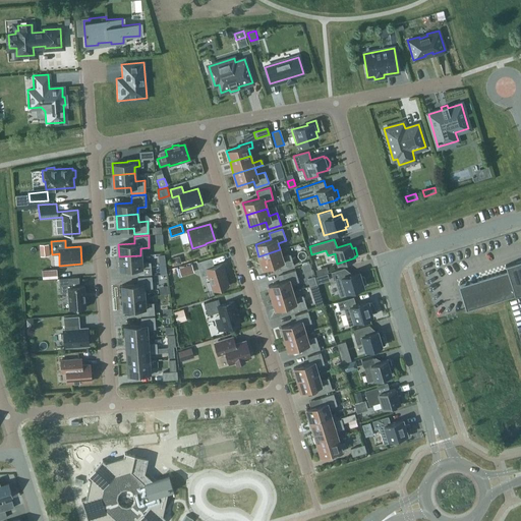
[(39,244),(40,251),(48,251),(48,243),(39,244)]
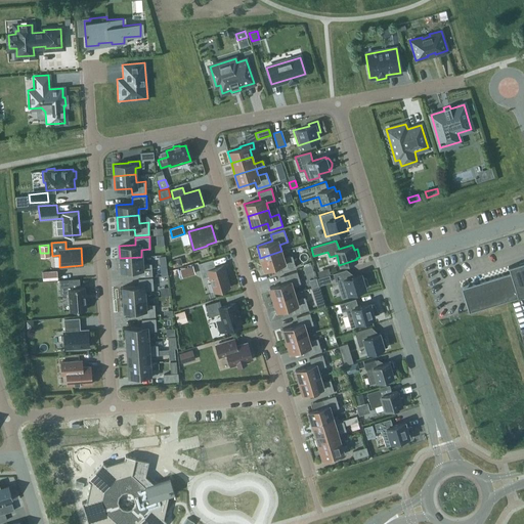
[(281,251),(260,258),(264,270),(280,265),(282,271),(296,267),(292,256),(284,258),(281,251)]
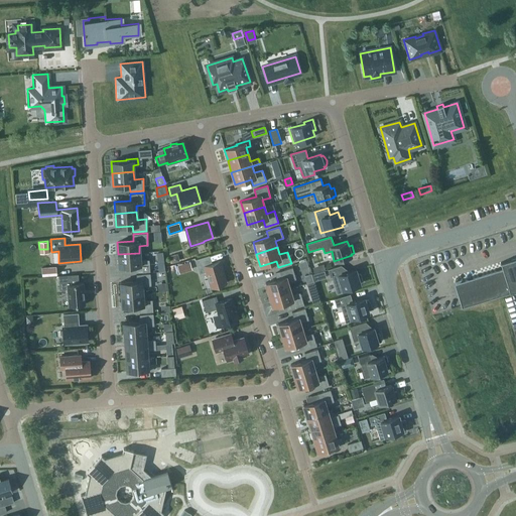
[(139,253),(118,254),(119,267),(135,265),(136,272),(149,271),(148,259),(140,260),(139,253)]
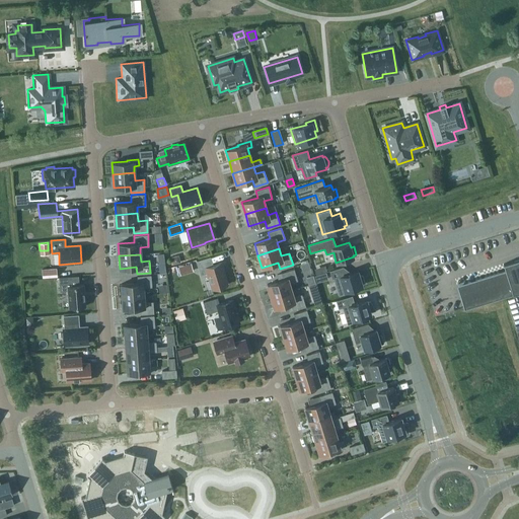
[(173,265),(180,263),(178,255),(171,257),(173,265)]
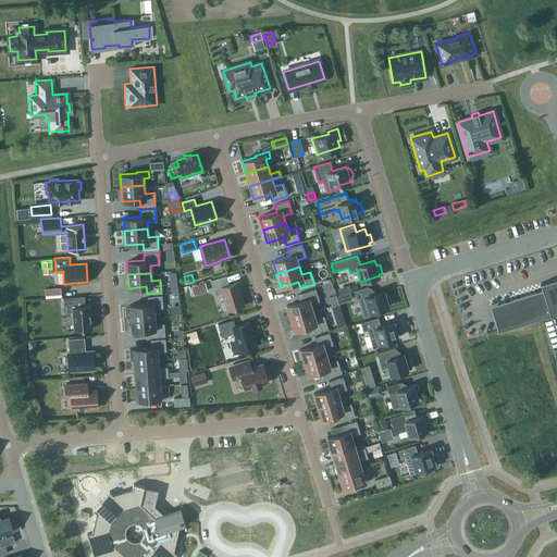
[(222,293),(227,310),(245,306),(237,282),(229,285),(226,276),(211,281),(215,295),(222,293)]
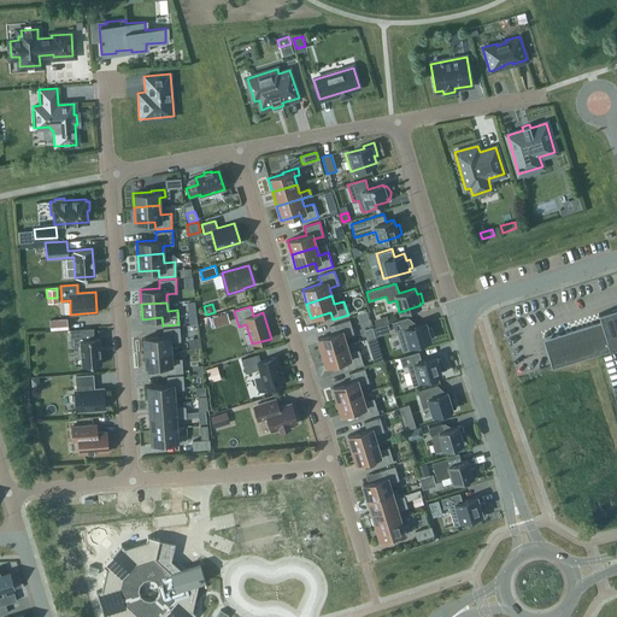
[(551,368),(616,347),(616,307),(598,315),(600,321),(542,339),(551,368)]
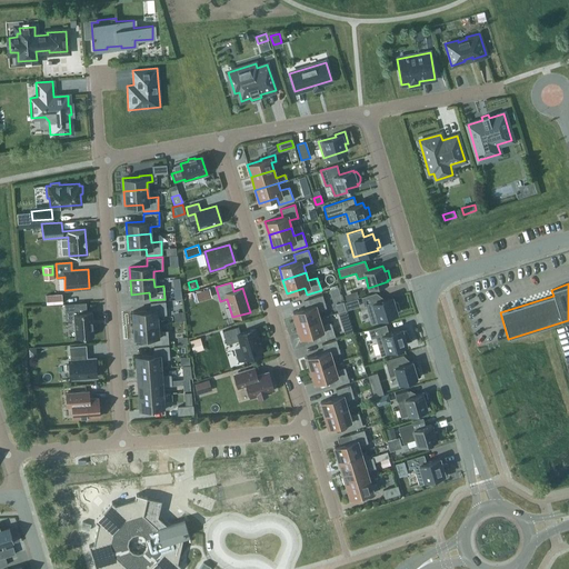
[(331,297),(340,295),(338,288),(329,290),(331,297)]
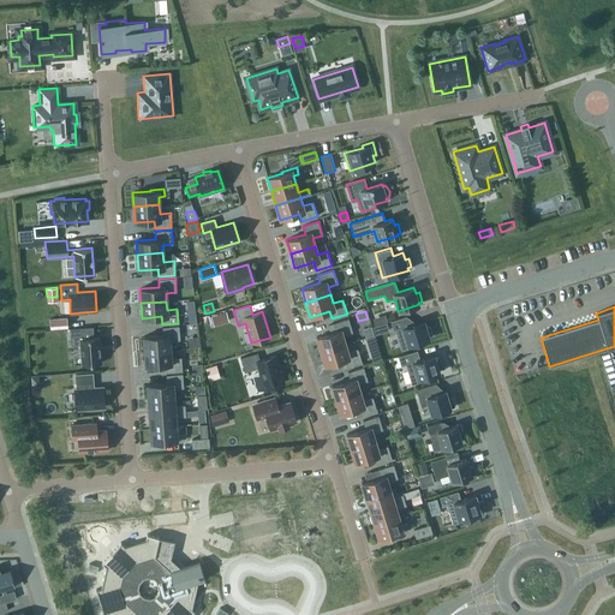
[(226,312),(212,315),(213,324),(228,323),(226,312)]
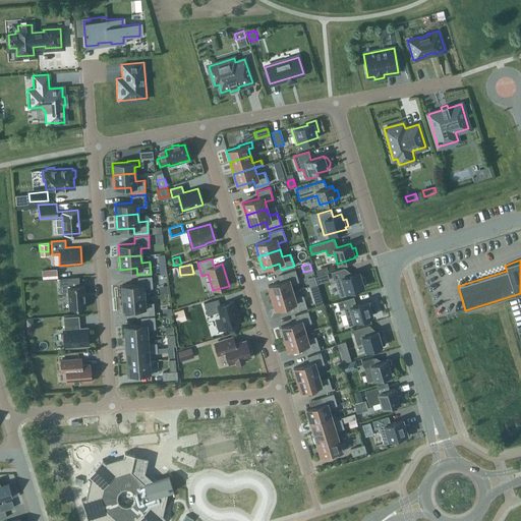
[(359,272),(346,276),(344,268),(331,272),(333,280),(335,280),(340,296),(352,292),(351,290),(363,286),(363,285),(365,284),(363,276),(360,277),(359,272)]
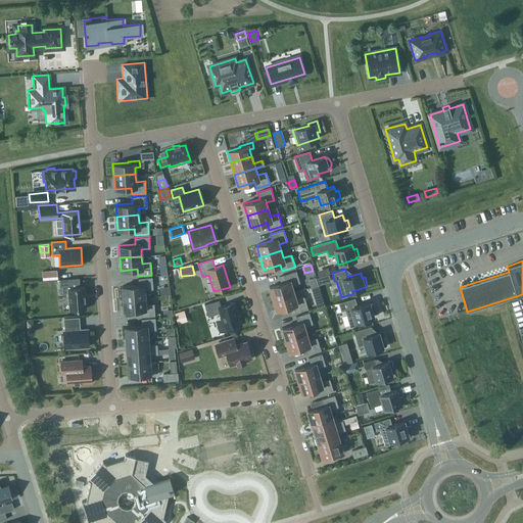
[(56,280),(56,271),(42,272),(42,281),(56,280)]
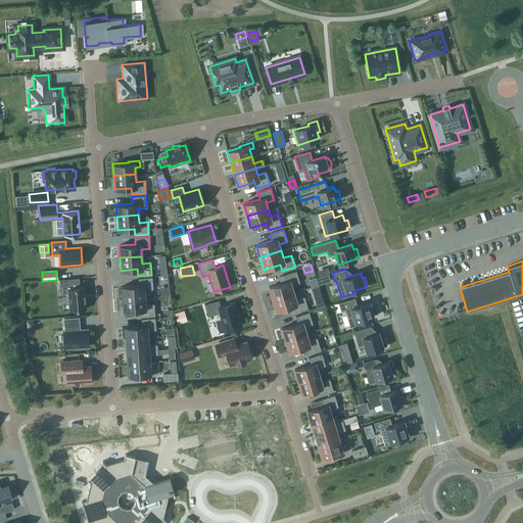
[(269,287),(273,298),(293,292),(291,285),(299,283),(296,271),(283,275),(283,276),(279,277),(281,283),(269,287)]
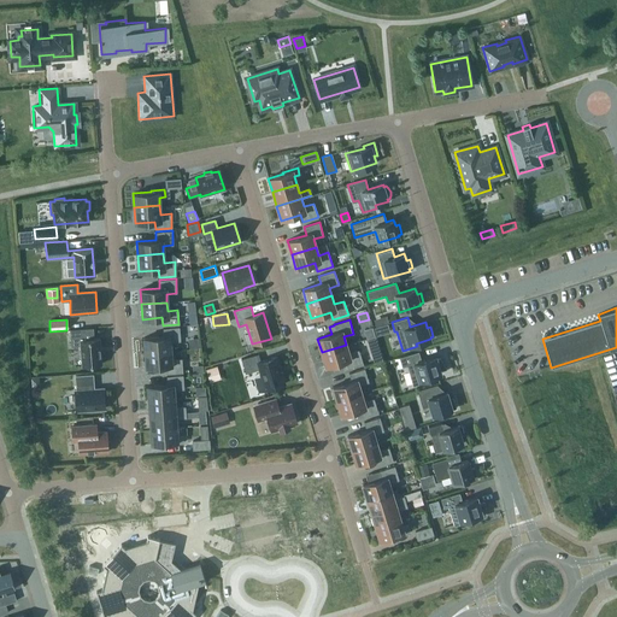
[(375,336),(383,334),(381,325),(372,328),(375,336)]
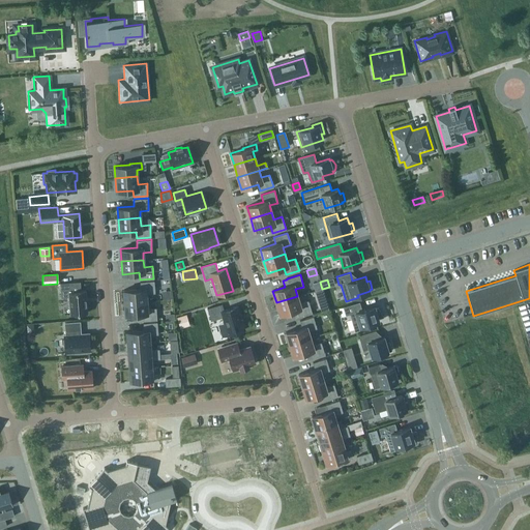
[(124,302),(146,301),(146,294),(154,293),(153,281),(140,282),(140,289),(123,290),(124,302)]
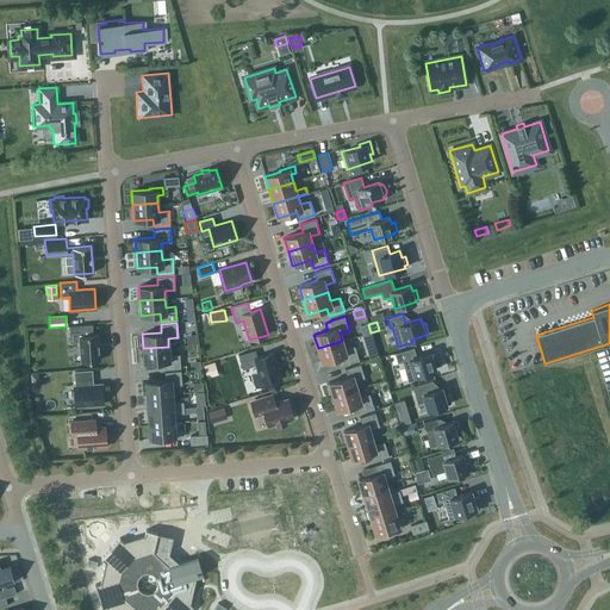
[(79,341),(81,361),(100,360),(98,335),(91,335),(89,324),(69,327),(70,342),(79,341)]
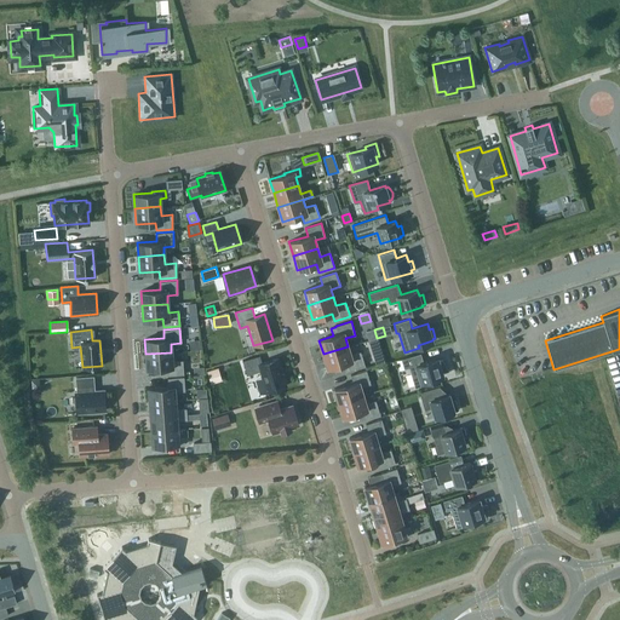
[(371,346),(375,363),(384,361),(379,344),(371,346)]
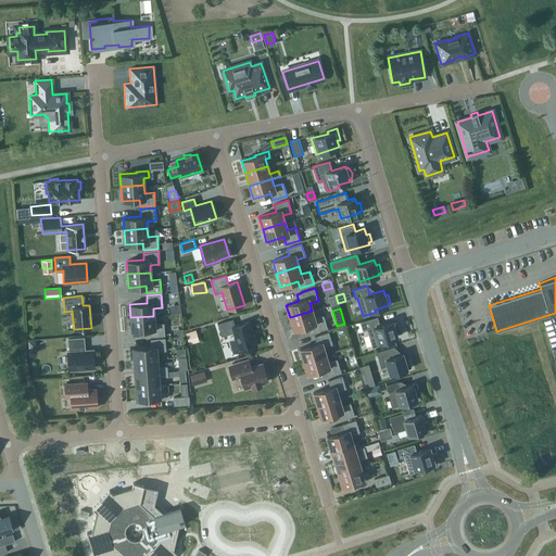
[(314,318),(312,311),(290,317),(293,330),(306,327),(307,332),(313,331),(313,332),(327,328),(324,315),(314,318)]
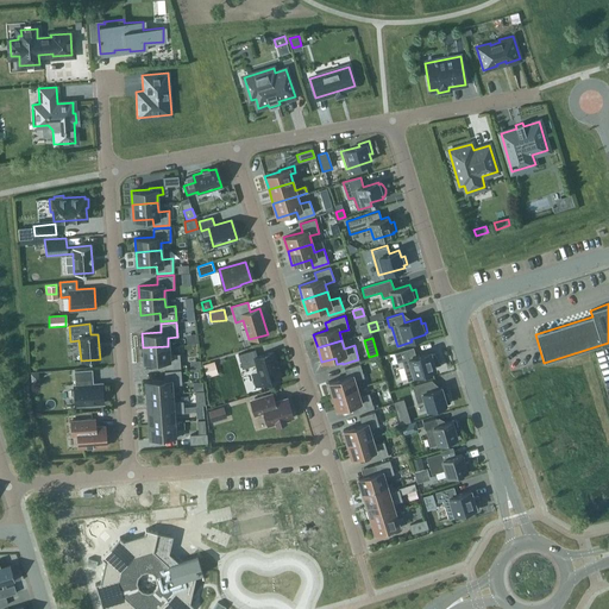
[(169,355),(168,346),(143,347),(144,363),(163,360),(164,369),(180,368),(179,353),(169,355)]
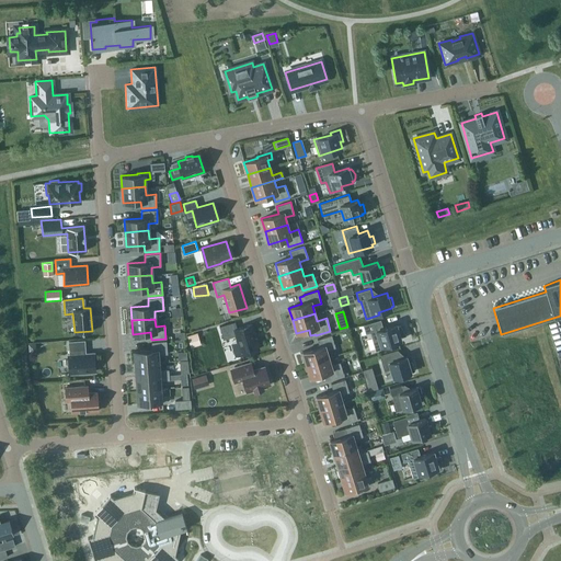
[(365,333),(370,332),(376,351),(388,346),(387,344),(401,340),(400,338),(405,335),(400,325),(397,327),(397,324),(384,328),(380,320),(363,325),(365,333)]
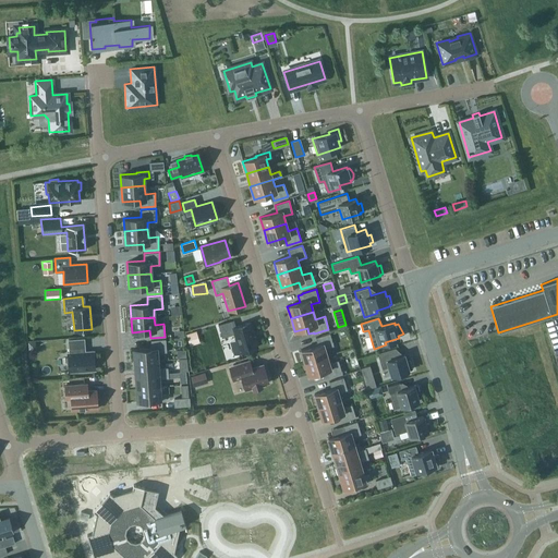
[(225,323),(218,325),(221,338),(229,336),(234,334),(237,339),(240,352),(257,348),(250,323),(235,327),(233,327),(231,320),(225,323)]
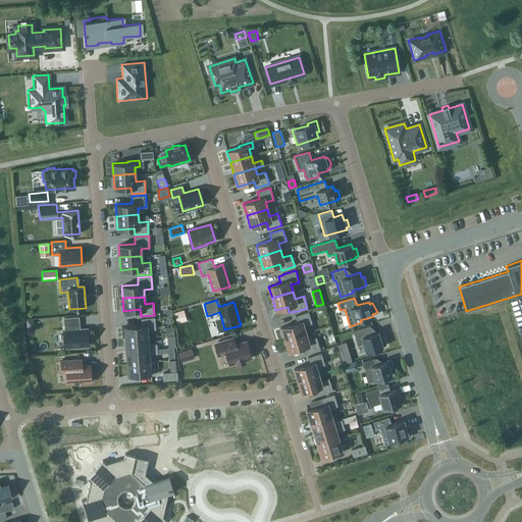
[(177,323),(187,320),(184,310),(174,312),(177,323)]
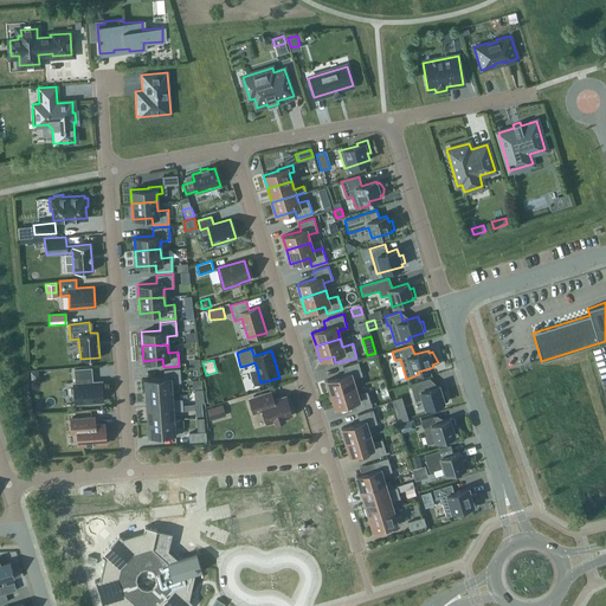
[(327,380),(330,394),(355,386),(353,379),(362,375),(358,362),(342,367),(345,374),(327,380)]
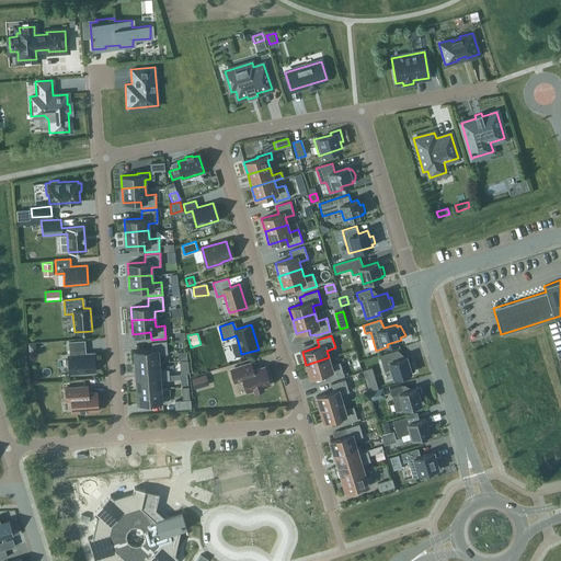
[(67,355),(69,373),(94,371),(93,353),(83,354),(83,350),(84,350),(83,341),(69,342),(70,355),(67,355)]
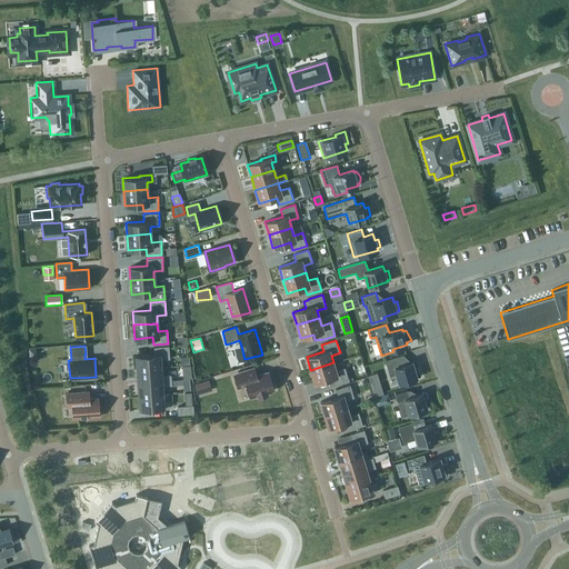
[(160,359),(169,359),(169,346),(153,347),(153,355),(136,356),(137,369),(160,368),(160,359)]
